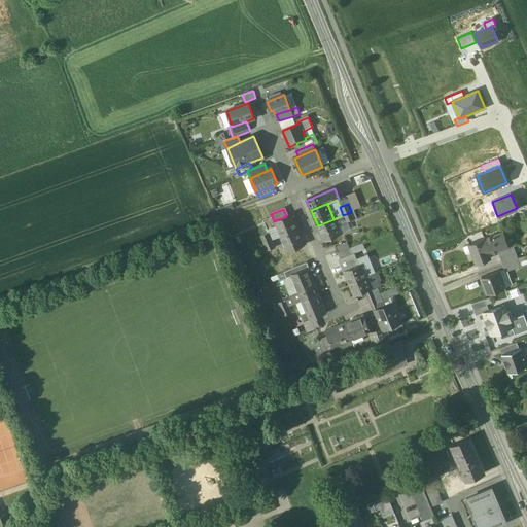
[(351,212),(343,215),(346,222),(354,219),(351,212)]
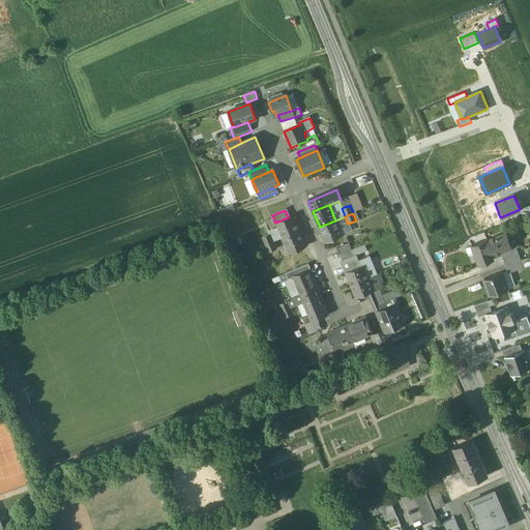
[(288,217),(275,223),(276,224),(283,238),(299,232),(296,225),(292,215),(288,217)]
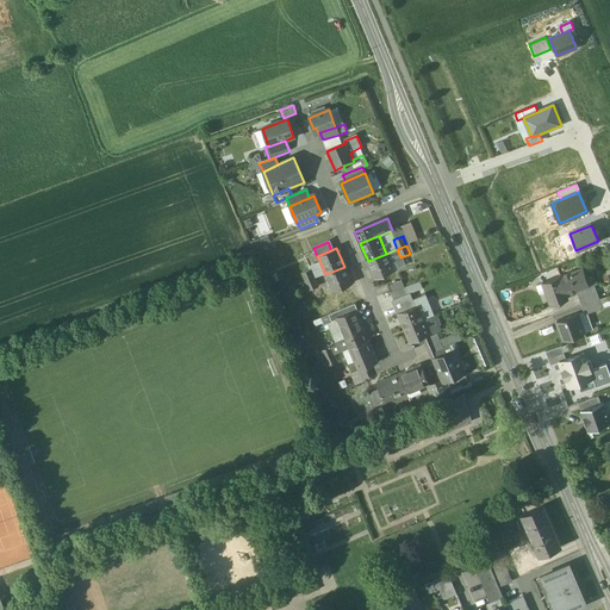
[(386,254),(368,261),(371,268),(371,269),(375,280),(394,272),(386,254)]
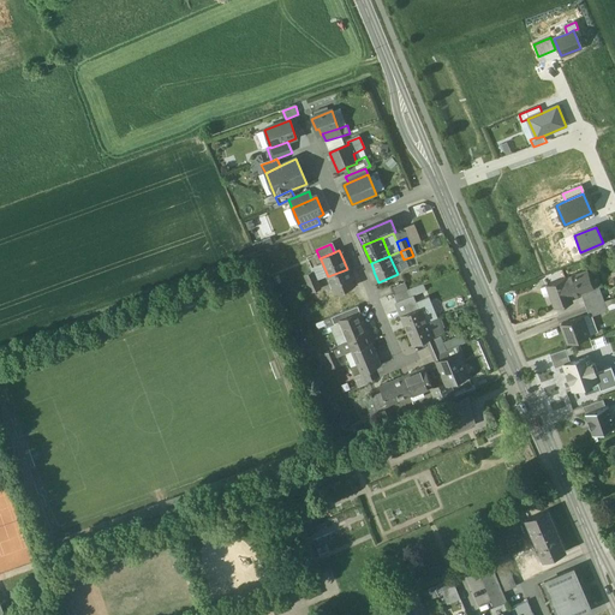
[(347,269),(328,276),(335,294),(335,296),(354,287),(351,276),(350,276),(347,269)]
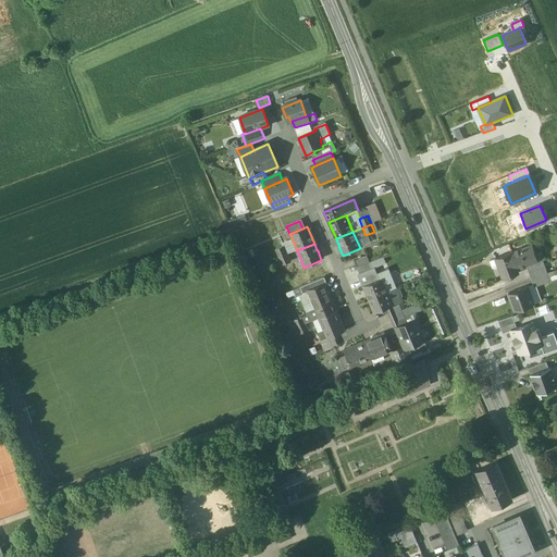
[(532,245),(511,252),(517,269),(527,265),(539,261),(532,245)]
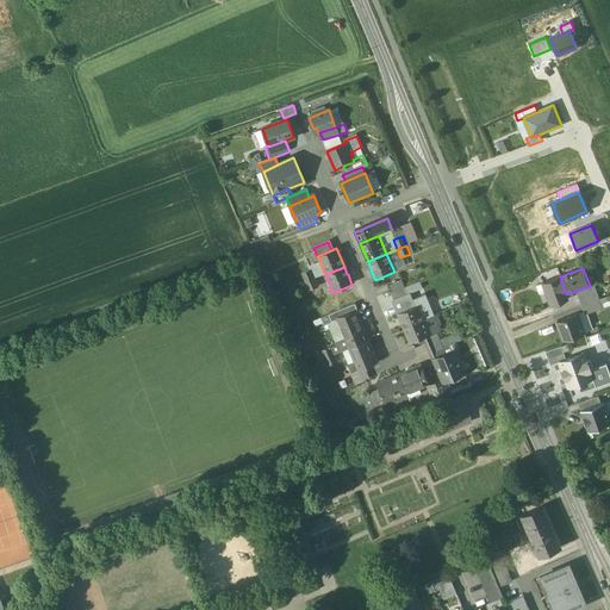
[(311,271),(302,274),(305,282),(315,279),(311,271)]
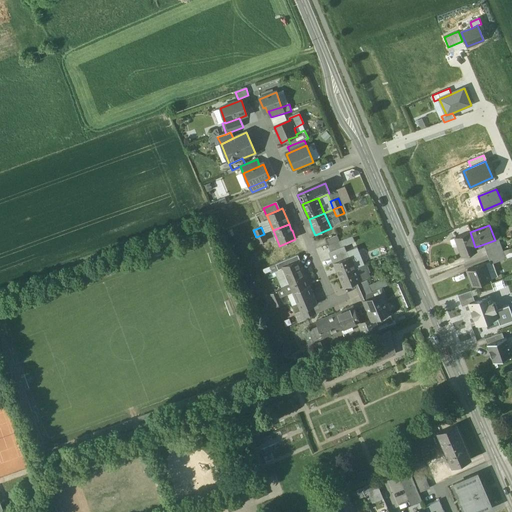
[(470,232),(455,237),(462,257),(477,252),(475,247),(470,232)]
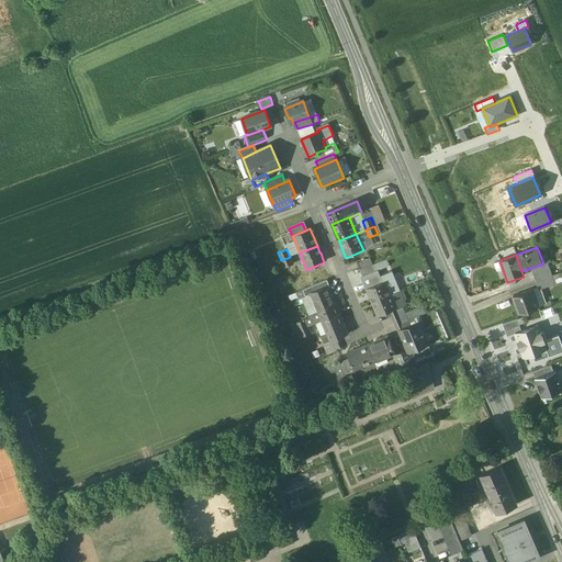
[(290,257),(281,260),(285,269),(293,266),(290,257)]
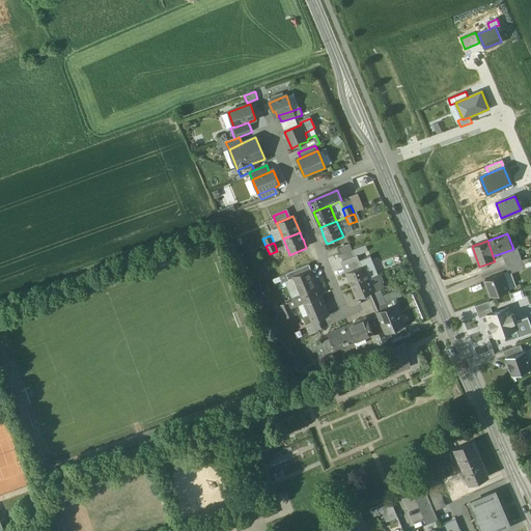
[(513,249),(502,253),(504,259),(520,254),(518,248),(513,249)]
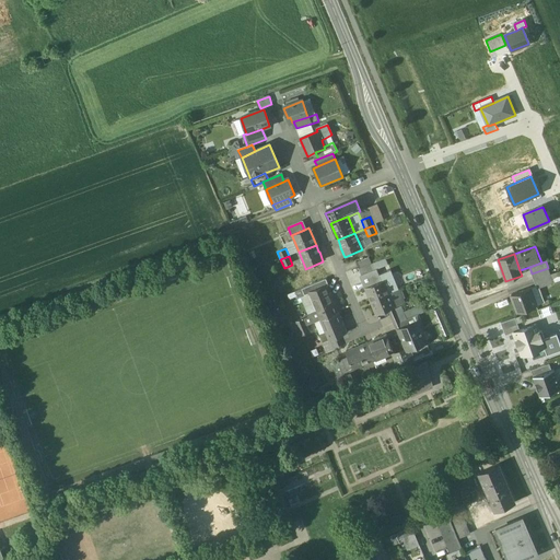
[(371,264),(359,269),(361,276),(373,271),(371,264)]
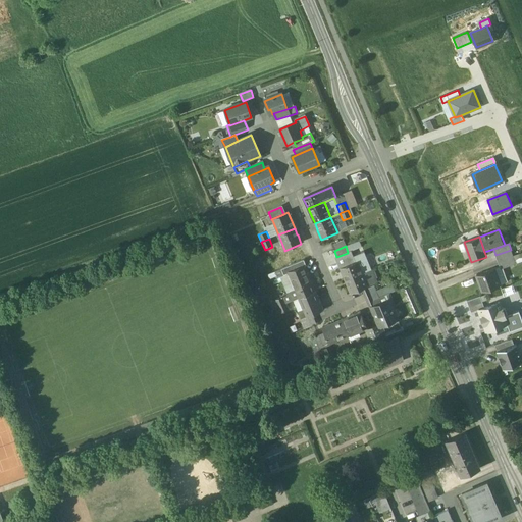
[(511,250),(496,255),(498,261),(513,256),(511,250)]
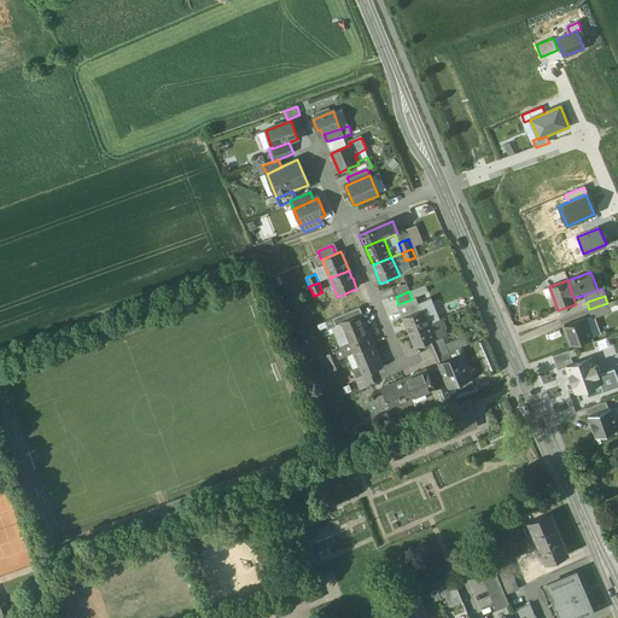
[(417,297),(398,305),(409,332),(429,325),(417,297)]
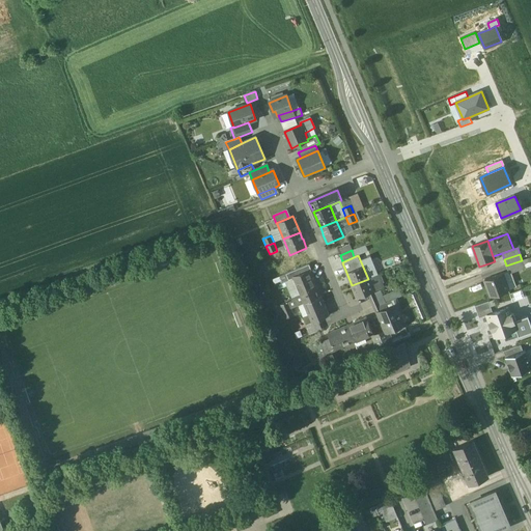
[(530,256),(522,260),(524,266),(530,262),(530,256)]
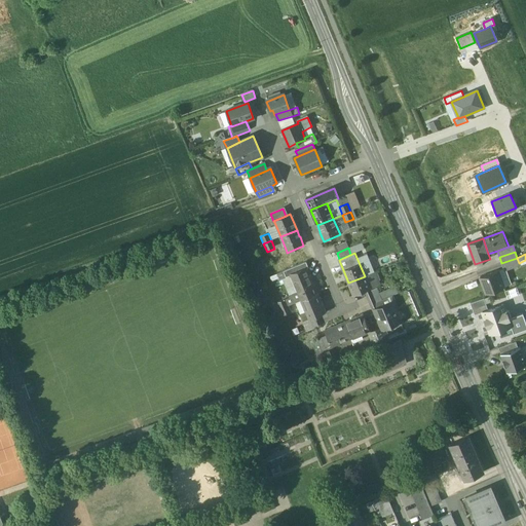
[(517,258),(501,263),(503,269),(504,271),(506,270),(520,266),(519,263),(517,258)]
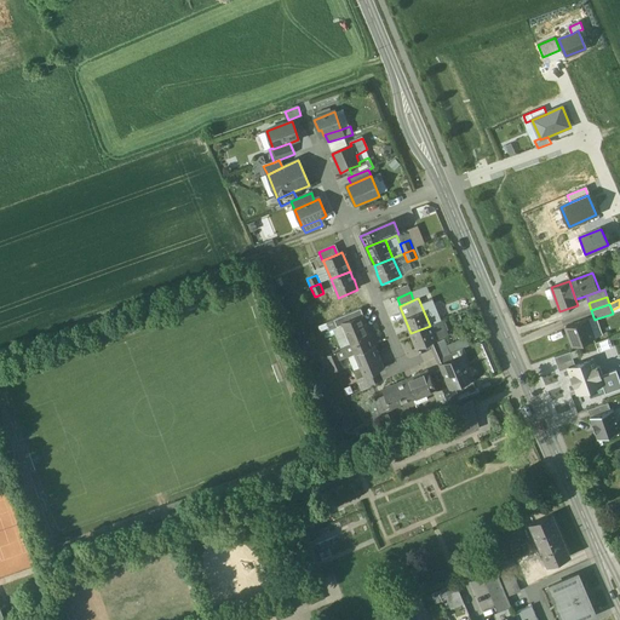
[(361,310),(334,321),(337,328),(343,326),(361,319),(363,317),(361,310)]
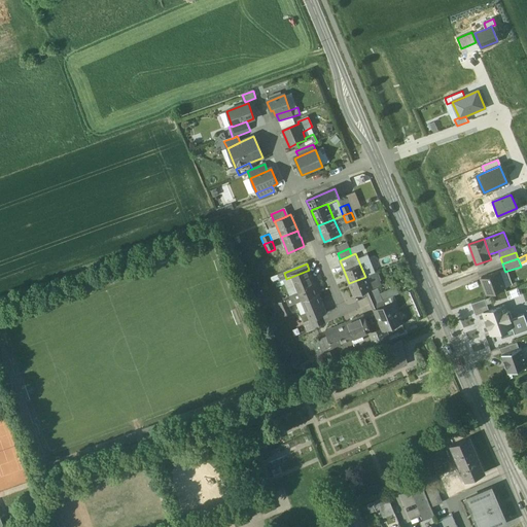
[(507,271),(505,272),(504,270),(499,272),(504,287),(513,284),(507,271)]
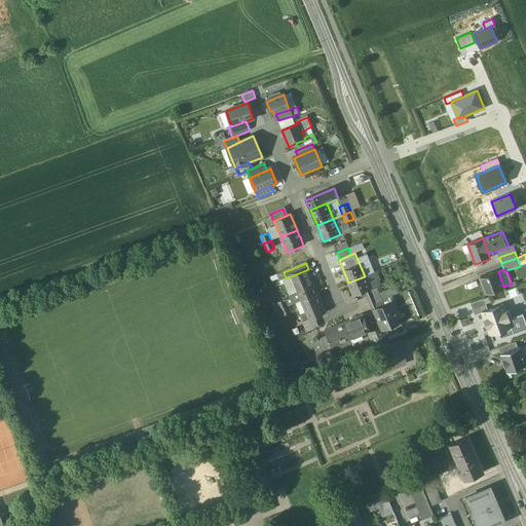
[(306,270),(291,276),(294,283),(309,275),(306,270)]
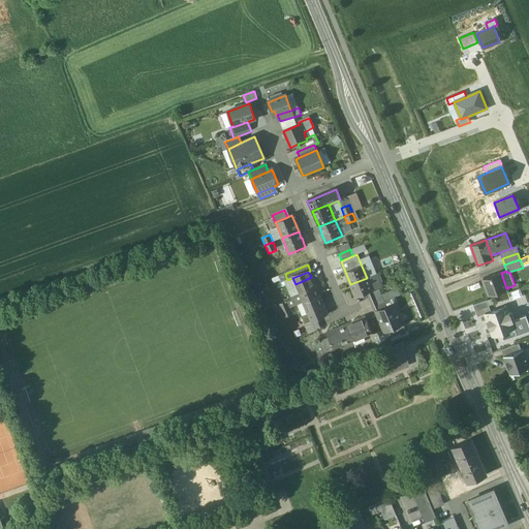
[(383,285),(378,273),(367,278),(372,290),(383,285)]
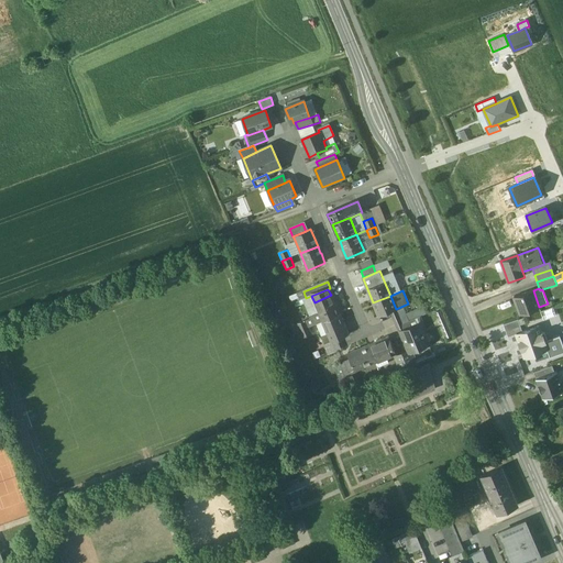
[(533,290),(514,297),(520,315),(540,307),(539,307),(533,290)]
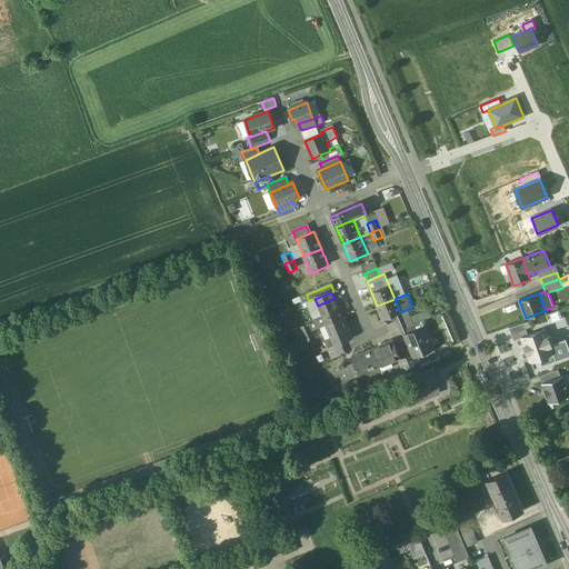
[(335,298),(318,306),(321,313),(327,326),(342,319),(335,298)]
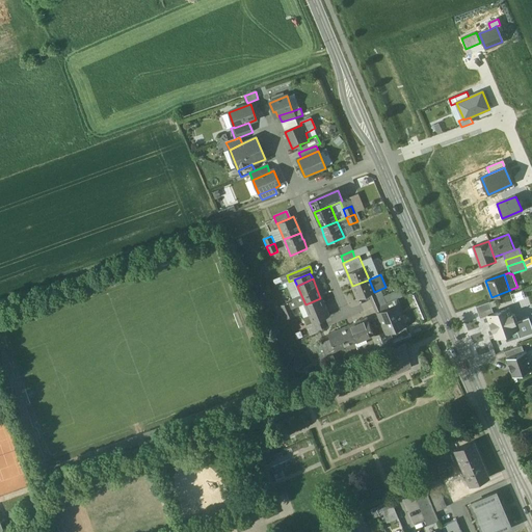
[(369,280),(352,286),(357,298),(374,292),(369,280)]
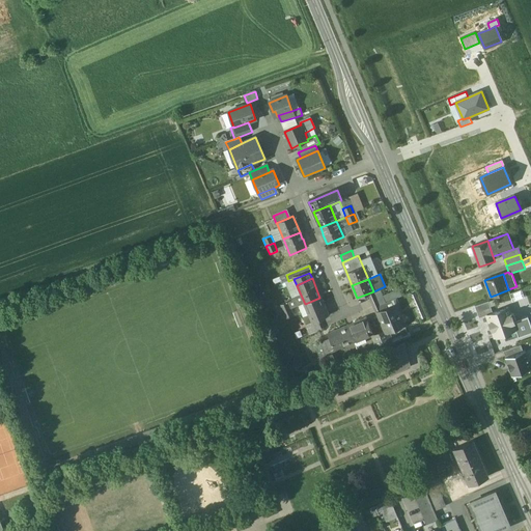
[(399,289),(383,296),(386,302),(401,296),(399,289)]
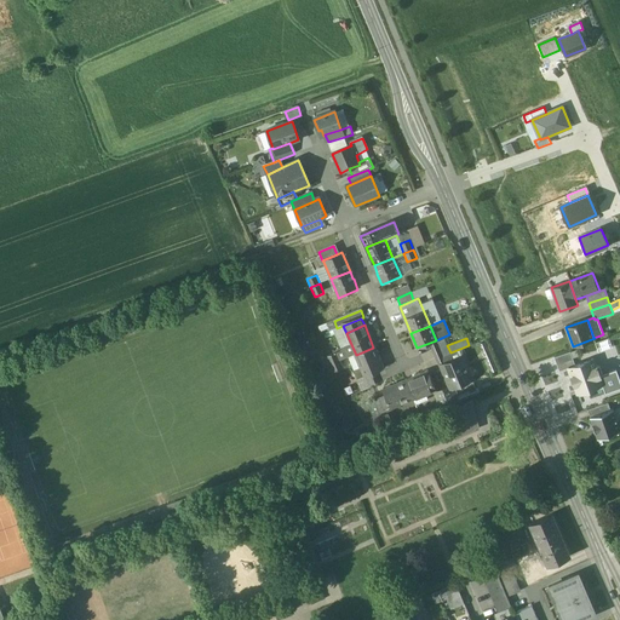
[(445,339),(431,345),(437,359),(451,352),(445,339)]
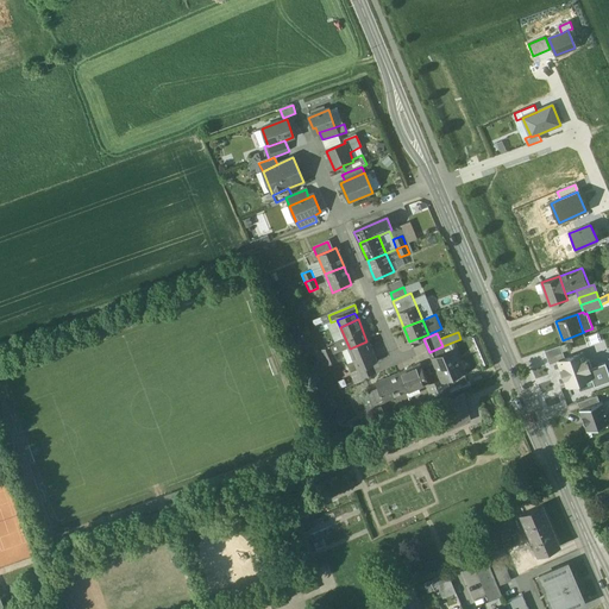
[(476,337),(471,339),(483,366),(488,364),(476,337)]
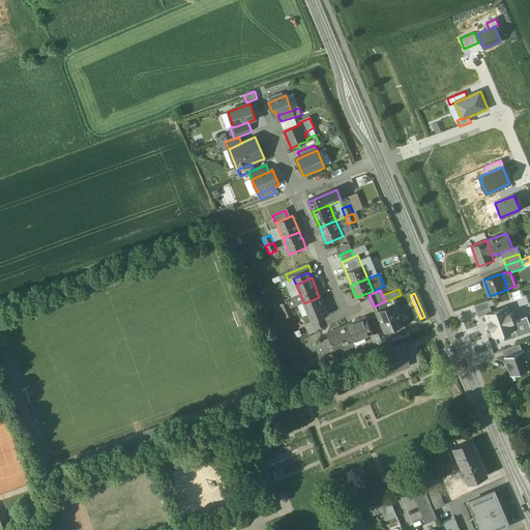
[(319,297),(304,303),(310,315),(308,315),(312,322),(318,320),(327,316),(319,297)]
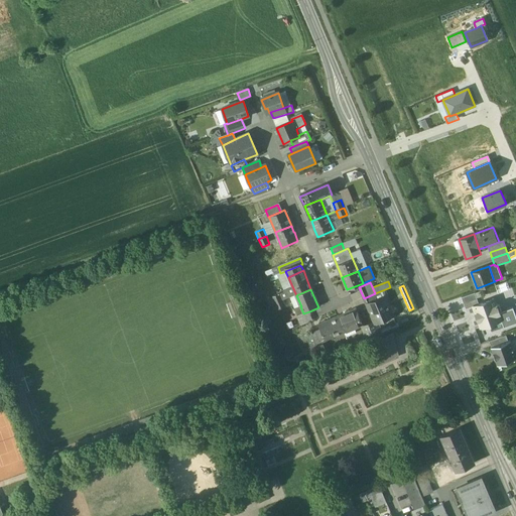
[(375,293),(364,298),(367,305),(367,304),(378,300),(375,293)]
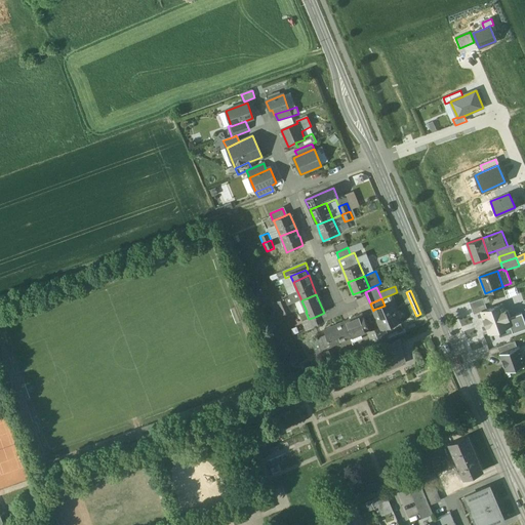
[(483,298),(470,303),(474,315),(481,312),(487,310),(483,298)]
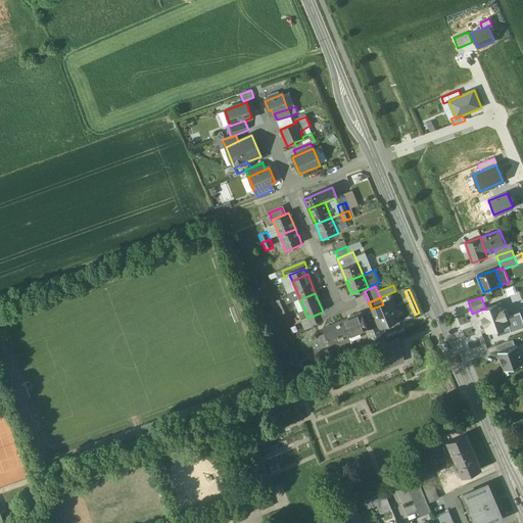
[(283,298),(276,301),(279,308),(286,305),(283,298)]
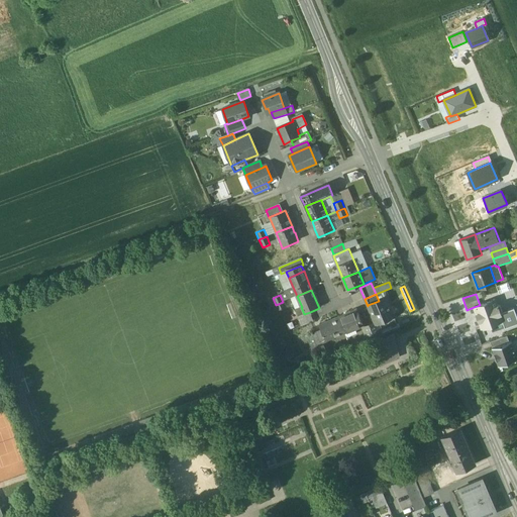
[(379,301),(368,305),(375,322),(377,322),(393,315),(386,298),(379,301)]
